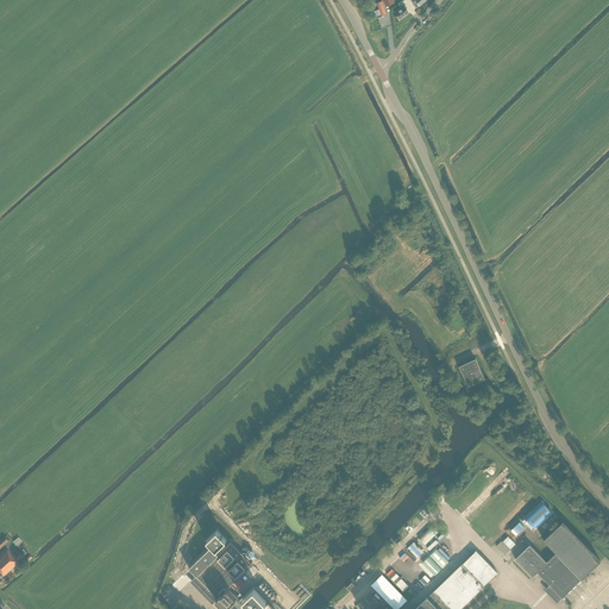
[(394,12),(400,19),(408,13),(403,5),(394,12)]
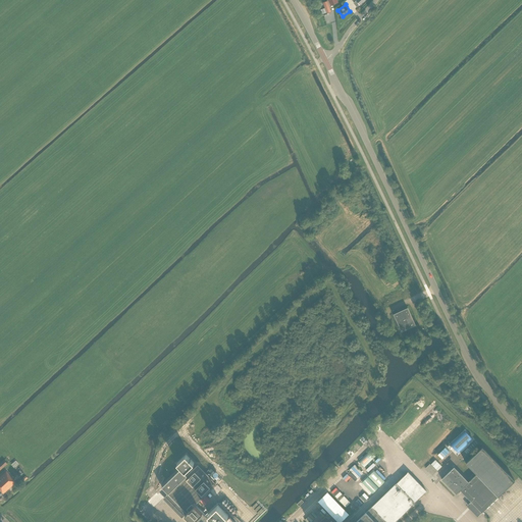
[(402,331),(415,325),(408,308),(394,314),(402,331)]
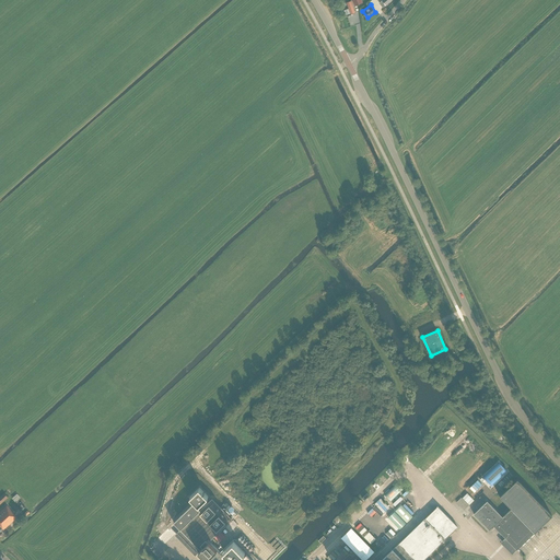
[(489,531),(493,526),(516,550),(552,516),(517,480),(500,498),(511,509),(503,517),(487,501),(474,514),(489,531)]
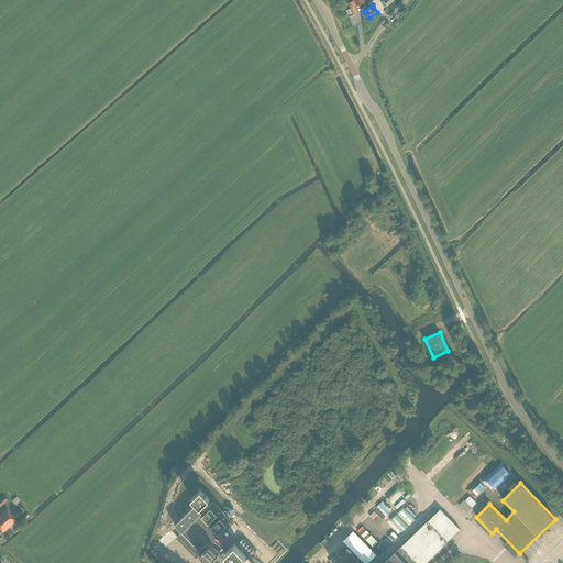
[(399,486),(387,498),(393,505),(405,493),(399,486)]
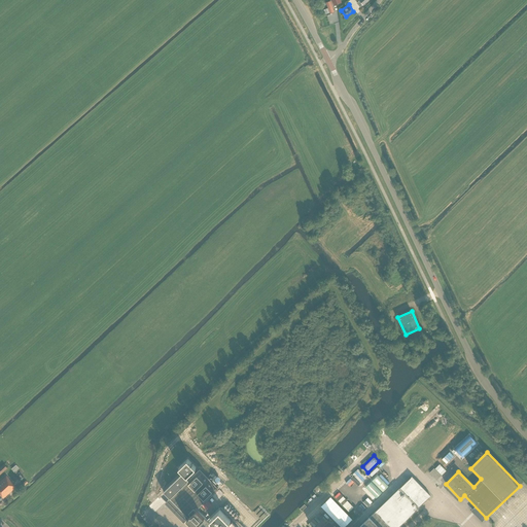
[(183,471),(163,491),(188,518),(186,520),(194,526),(195,526),(196,526),(197,526),(237,526),(232,522),(220,511),(208,522),(197,510),(218,489),(200,469),(201,468),(189,457),(179,467),(183,471)]
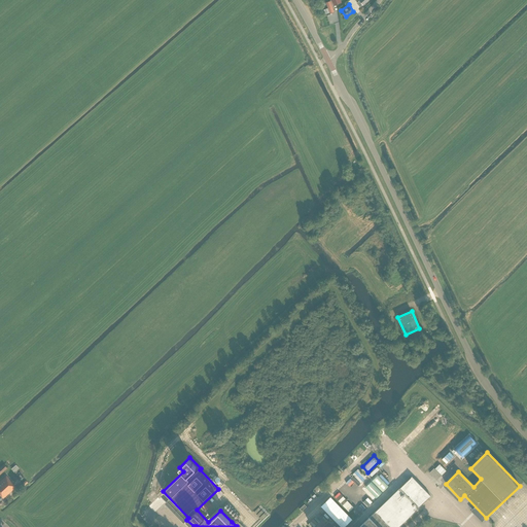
[(436,480),(442,476),(434,468),(430,472),(436,480)]
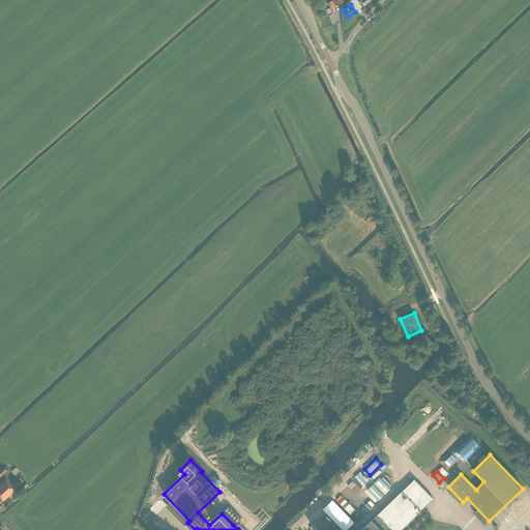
[(6,478),(0,483),(0,498),(3,501),(16,490),(6,478)]
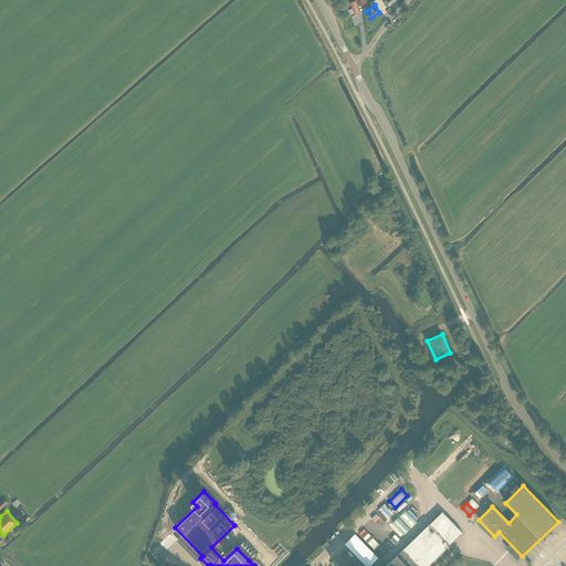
[(428,565),(462,533),(442,512),(387,565),(359,565),(354,559),(346,565),(428,565)]
